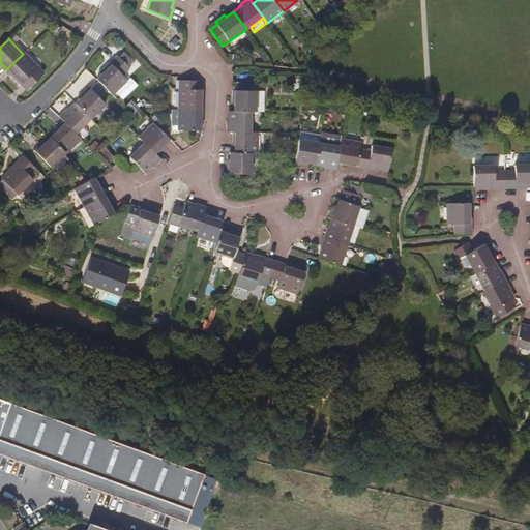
[(23,83),(38,68),(23,54),(6,69),(13,78),(16,76),(23,83)]
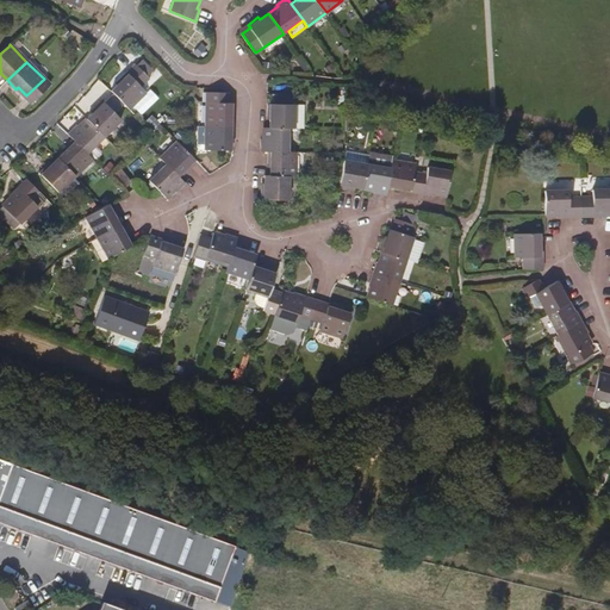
[(150,79),(135,63),(118,81),(120,82),(111,91),(129,109),(145,92),(141,87),(150,79)]
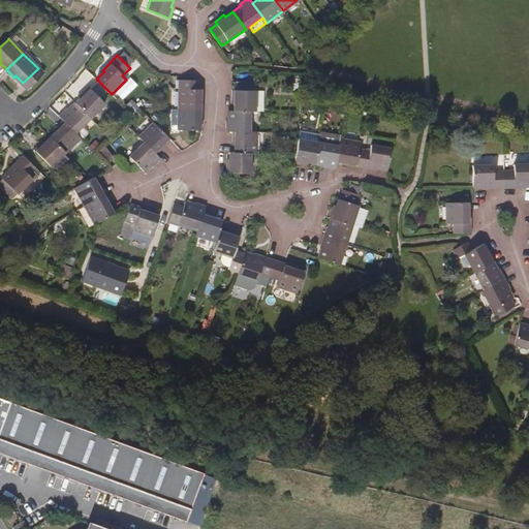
[(38,68),(23,83),(28,89),(43,74),(38,68)]
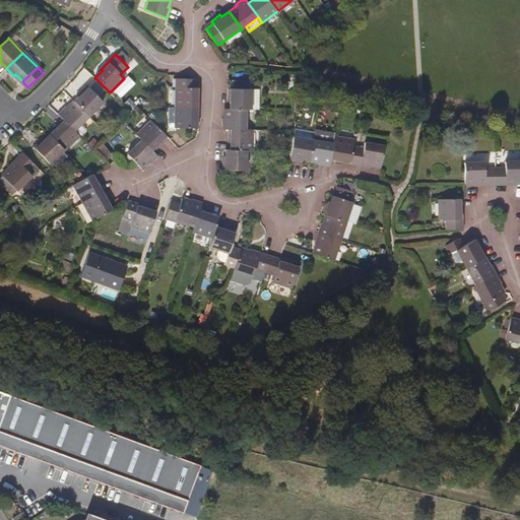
[(177,87),(194,87),(194,79),(177,78),(177,87)]
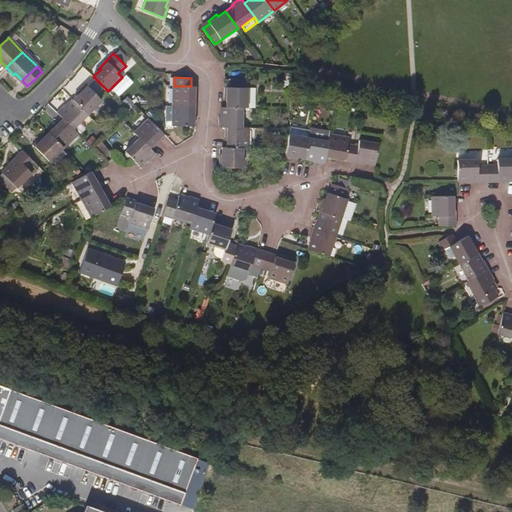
[(230,87),(240,87),(240,79),(230,79),(230,87)]
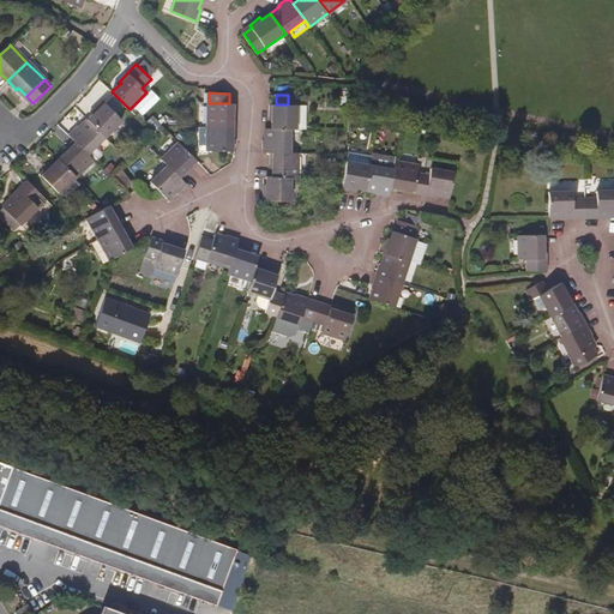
[(88,120),(104,137),(122,120),(102,101),(94,109),(96,112),(88,120)]
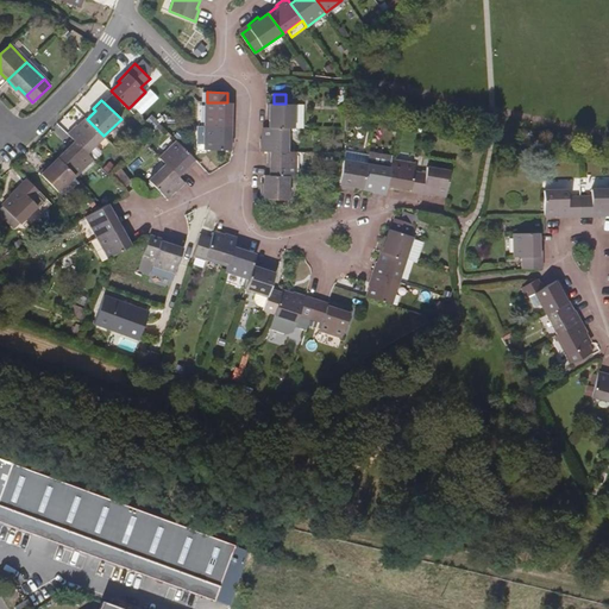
[(207,126),(234,126),(234,114),(232,114),(232,102),(227,102),(207,102),(207,126)]
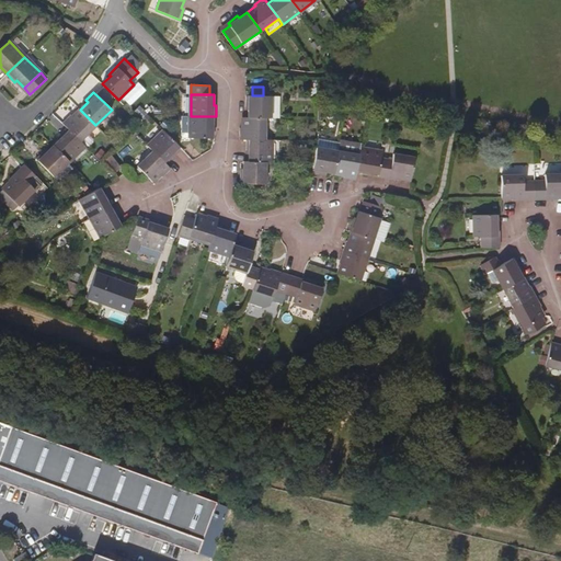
[(249,117),(265,117),(278,117),(279,96),(272,96),(263,95),(252,95),(247,95),(245,106),(249,106),(249,117)]
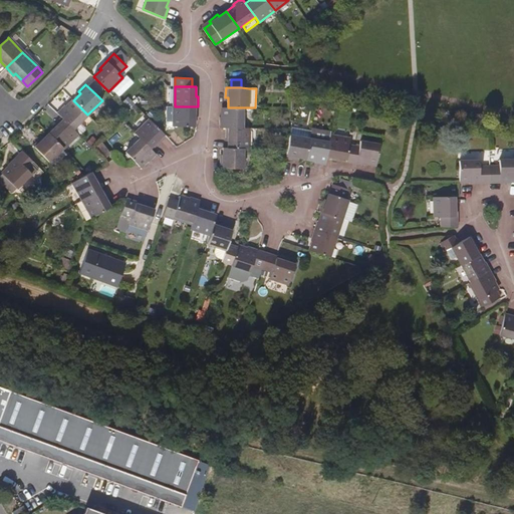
[(61,116),(73,130),(87,114),(73,100),(66,106),(64,104),(57,112),(61,116)]
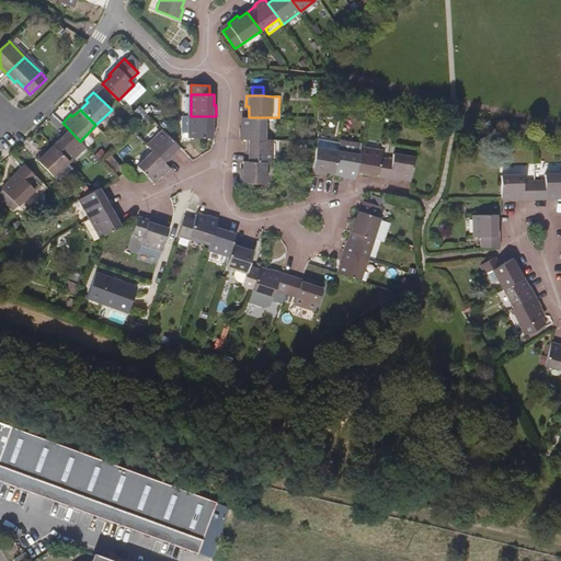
[(215,127),(216,116),(191,116),(190,138),(213,138),(213,127),(215,127)]
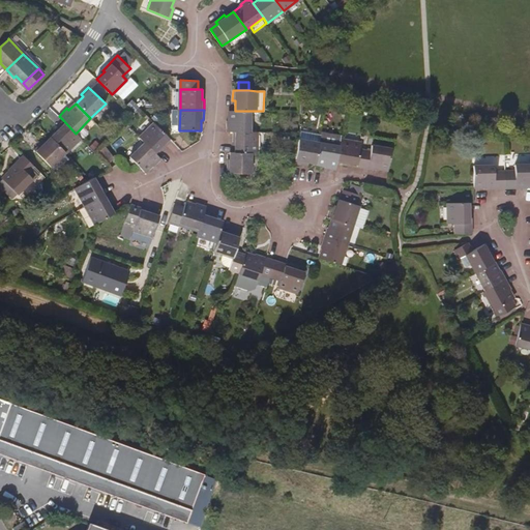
[(251,111),(235,111),(230,111),(230,120),(228,120),(227,130),(234,131),(251,131),(251,111)]
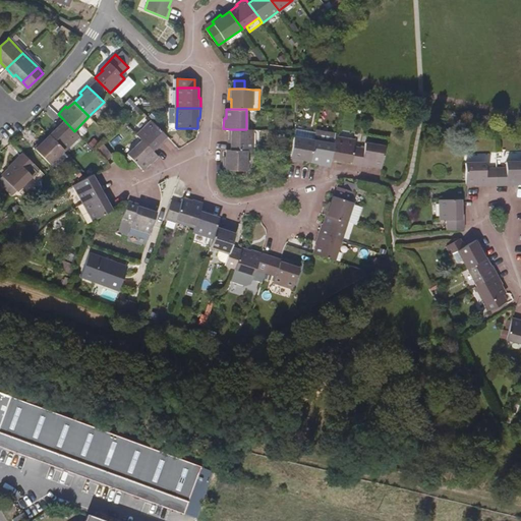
[(50,134),(65,150),(79,135),(74,131),(62,118),(56,125),(57,127),(50,134)]
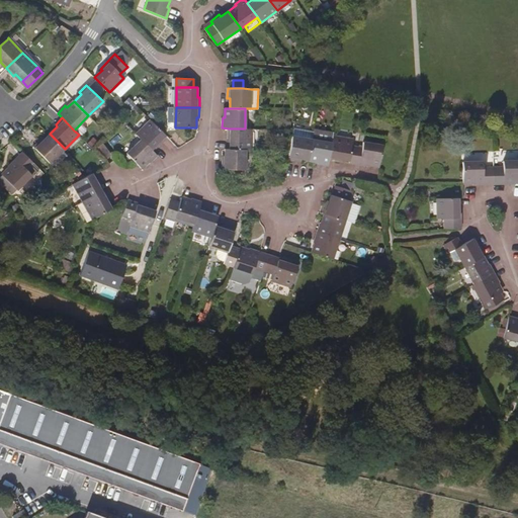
[(159,142),(166,136),(151,120),(137,135),(141,139),(153,152),(160,144),(159,142)]
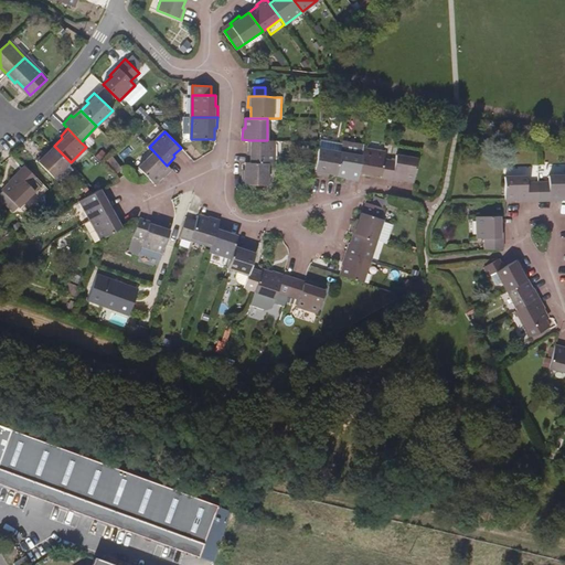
[(251,151),(251,162),(268,162),(274,163),(275,140),(267,140),(249,140),(248,151),(251,151)]
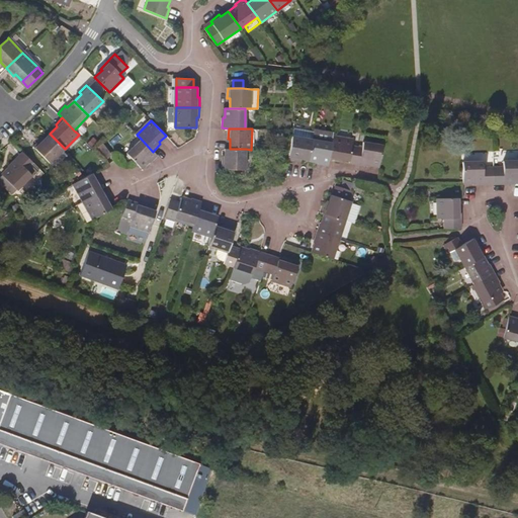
[(314,130),(313,140),(309,160),(319,162),(319,164),(329,166),(330,160),(334,137),(335,134),(314,130)]
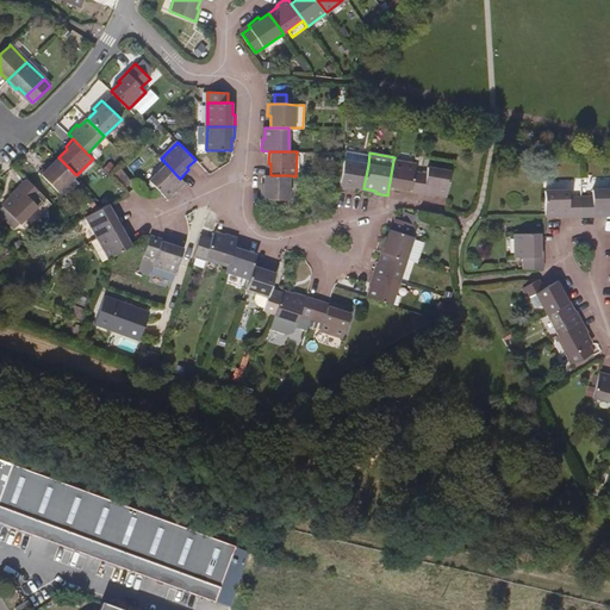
[(76,175),(58,157),(50,166),(48,163),(39,173),(58,192),(76,175)]
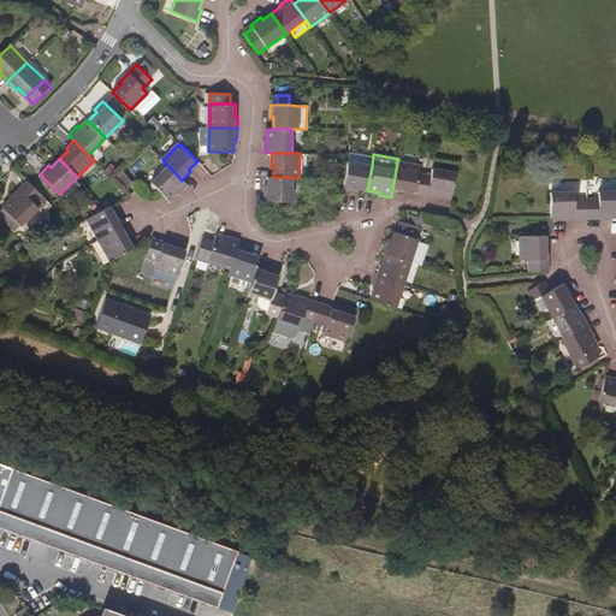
[(356,189),(367,190),(372,166),(348,163),(345,178),(344,187),(344,189),(355,191),(356,189)]
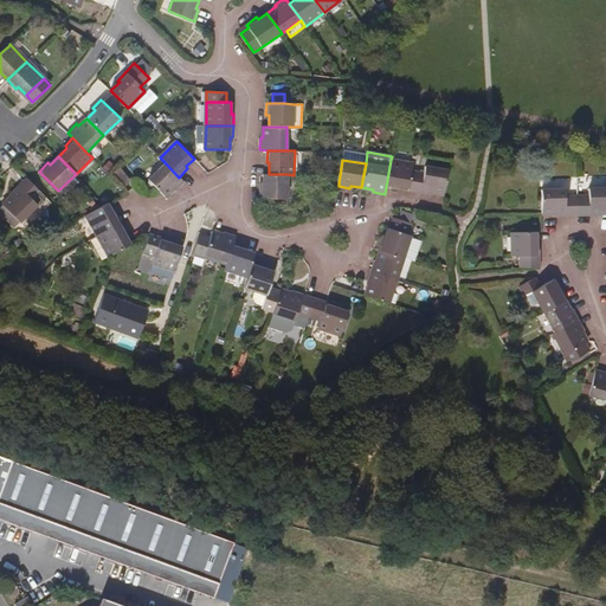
[(398,186),(410,188),(413,171),(413,165),(391,160),(386,187),(398,188),(398,186)]
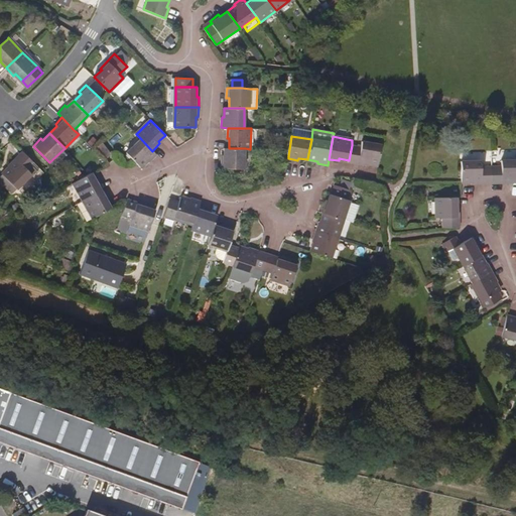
[(126,153),(133,160),(141,167),(147,160),(149,162),(156,155),(152,151),(140,138),(126,153)]
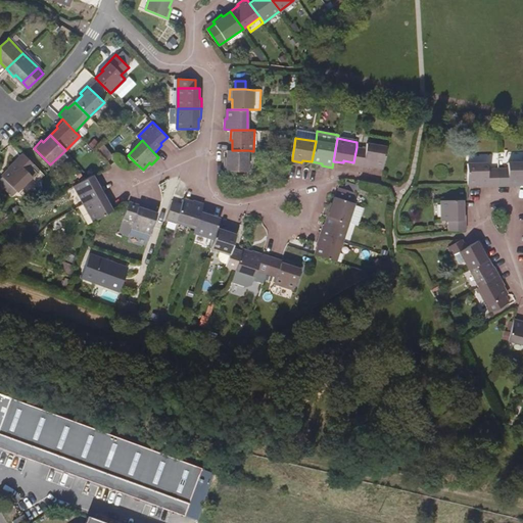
[(374,165),(383,168),(387,147),(368,144),(367,148),(357,147),(353,162),(352,164),(373,169),(374,165)]
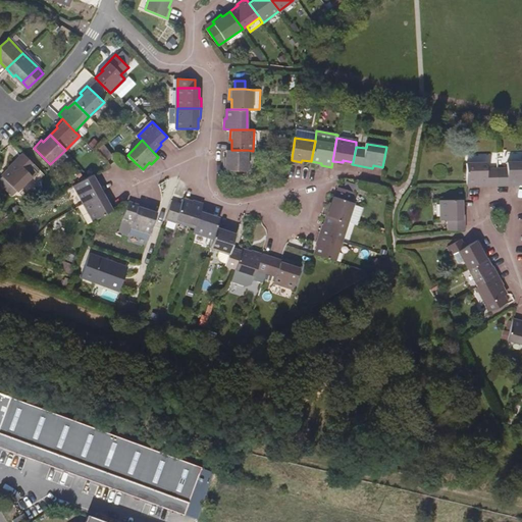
[(231,150),(226,150),(226,159),(224,159),(223,169),(247,170),(248,150),(231,150)]
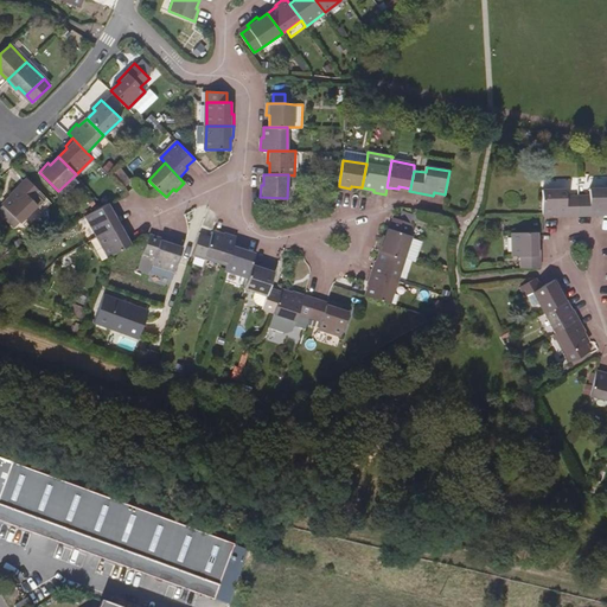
[(40,192),(26,178),(10,195),(12,197),(4,204),(20,222),(37,205),(32,200),(40,192)]
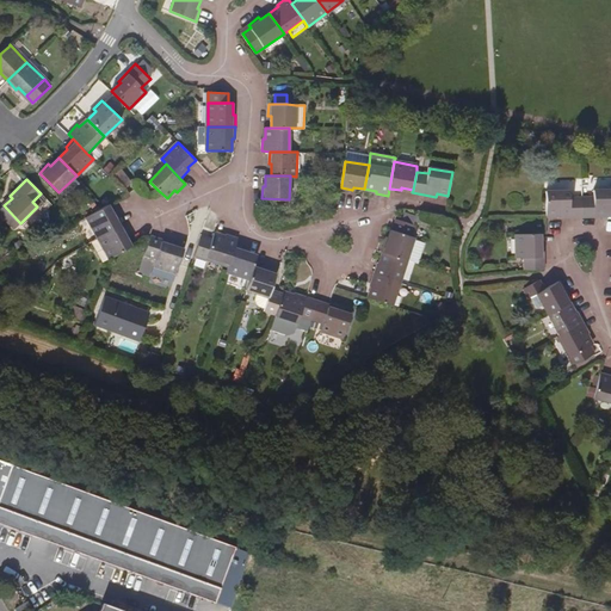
[(582,197),(582,217),(606,217),(606,214),(610,214),(610,189),(594,190),(594,197),(582,197)]
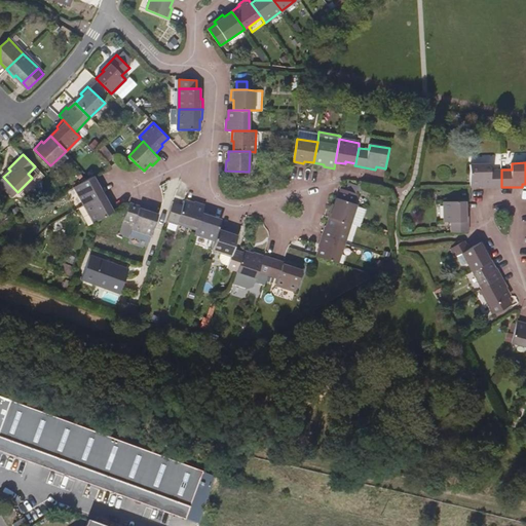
[(471,179),(471,186),(481,185),(481,188),(501,187),(501,170),(490,170),(490,164),(471,164),(471,179)]
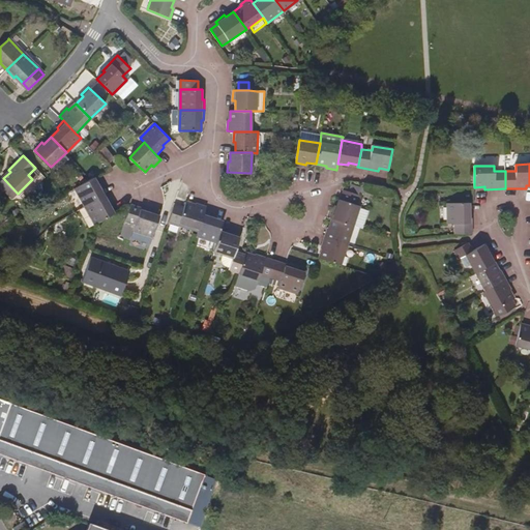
[(86,206),(107,195),(101,185),(98,186),(94,177),(91,179),(76,188),(86,206)]
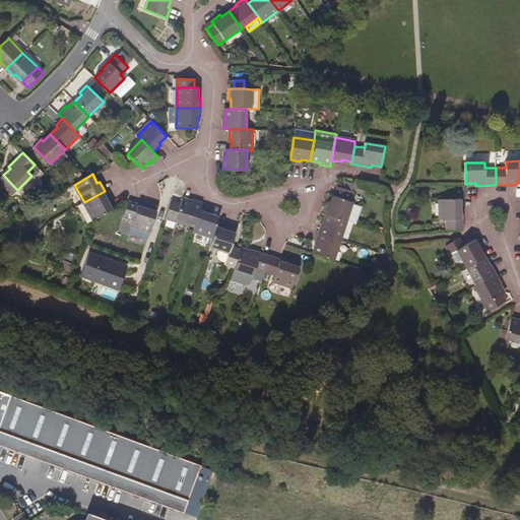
[(17,190),(3,175),(0,178),(0,180),(13,194),(17,190)]
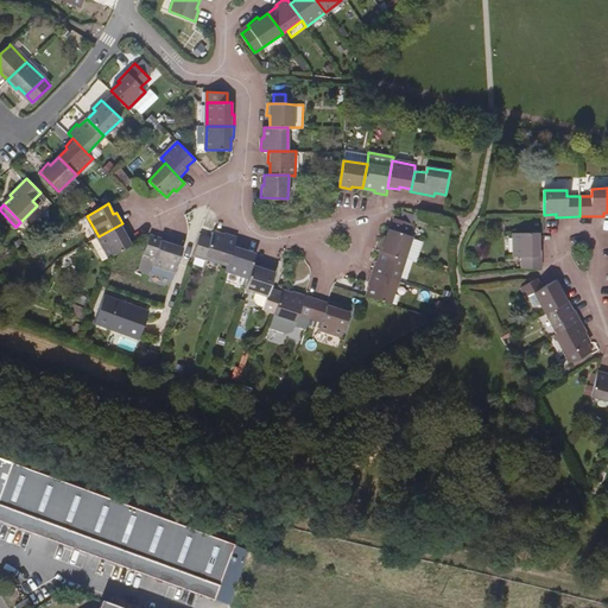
[(400,232),(405,221),(394,217),(391,229),(400,232)]
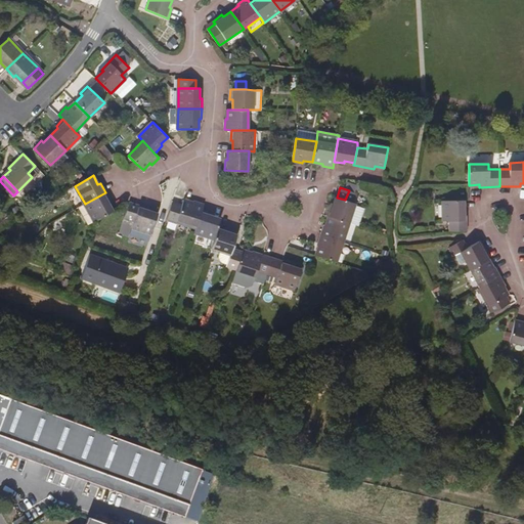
[(326,215),(330,216),(349,223),(358,226),(364,207),(352,203),(355,192),(349,190),(345,200),(337,198),(336,197),(333,206),(330,206),(326,215)]
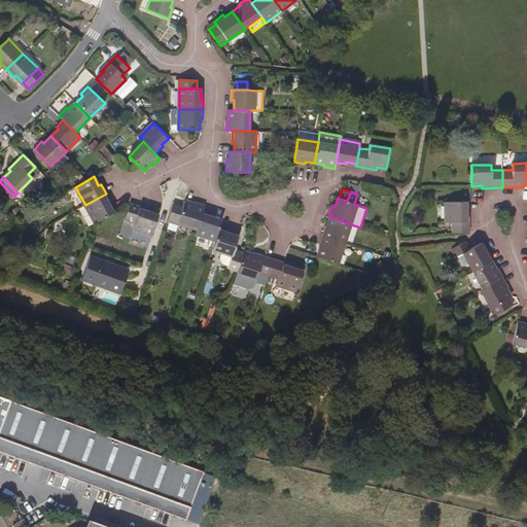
[(85,205),(78,209),(88,226),(95,222),(109,214),(113,212),(109,203),(111,202),(106,194),(85,205)]
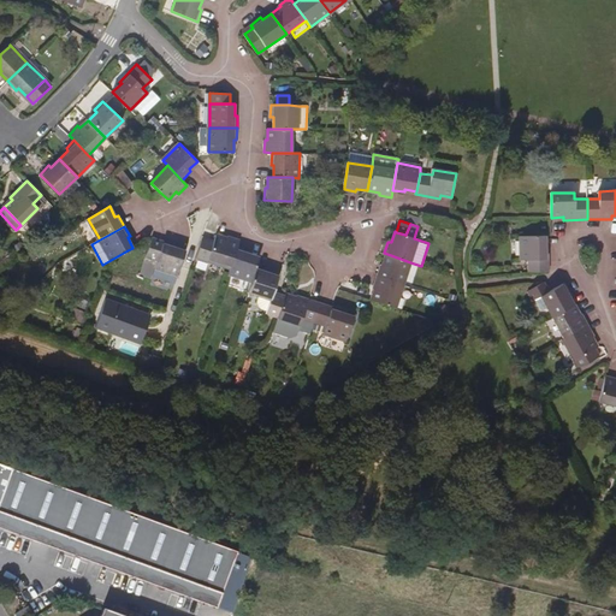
[(231,266),(237,247),(240,240),(229,236),(227,238),(217,235),(214,241),(203,237),(200,248),(196,256),(207,260),(208,259),(231,266)]
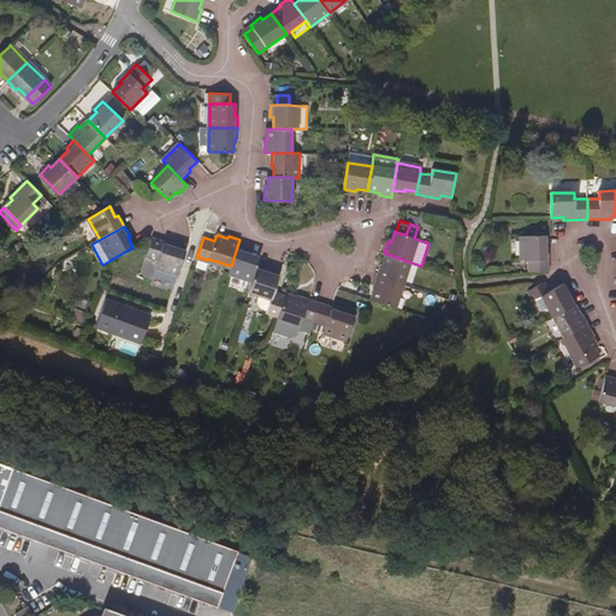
[(545,236),(539,236),(521,236),(521,260),(528,260),(528,272),(549,272),(549,248),(546,247),(545,236)]
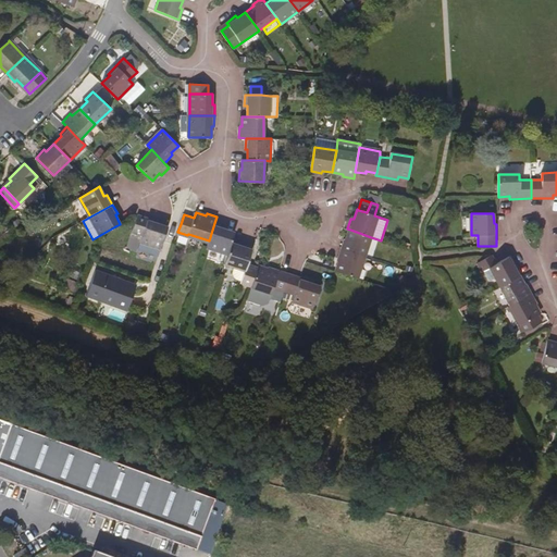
[(158,221),(138,214),(131,233),(143,236),(140,242),(161,248),(165,233),(168,227),(158,223),(158,221)]
